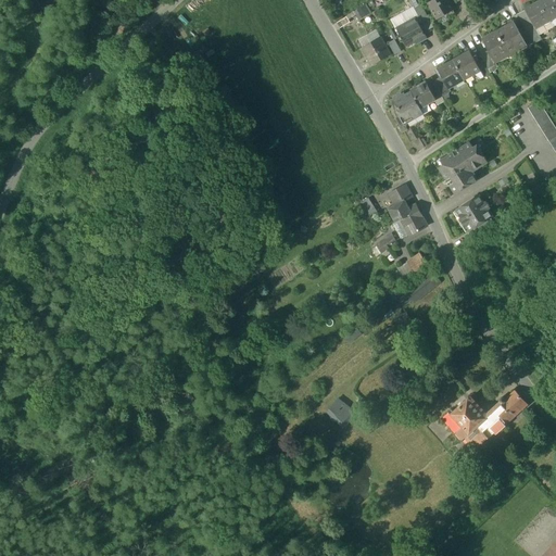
[(418,0),(411,0),(408,1),(413,8),(414,8),(415,9),(421,5),(418,0)]
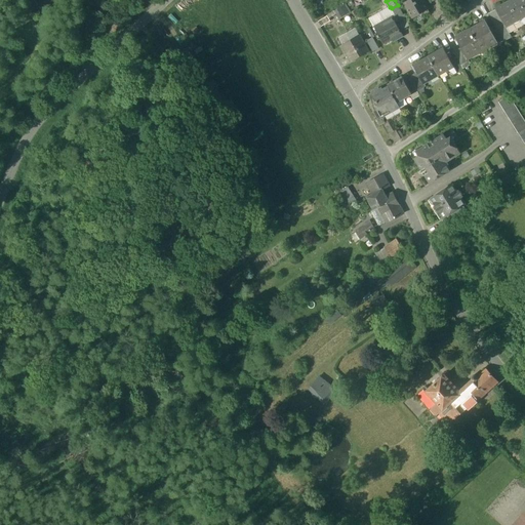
[(425,21),(421,14),(432,8),(429,2),(427,3),(423,0),(409,0),(405,2),(413,18),(415,17),(418,24),(425,21)]
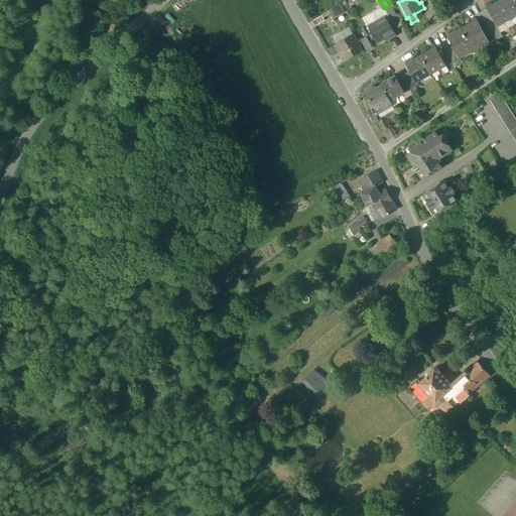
[(515,0),(501,0),(501,1),(510,18),(515,14),(515,0)]
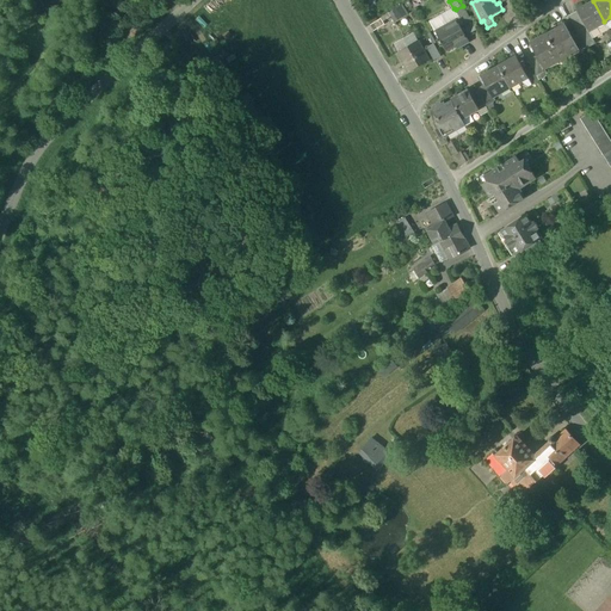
[(586,25),(590,30),(604,22),(593,1),(578,10),(586,25)]
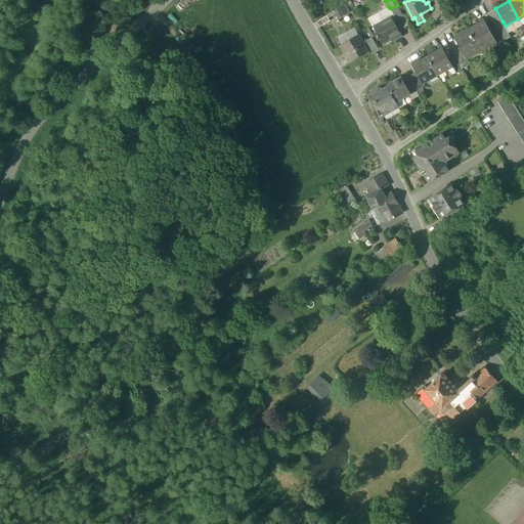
[(344,4),(336,9),(341,17),(349,12),(344,4)]
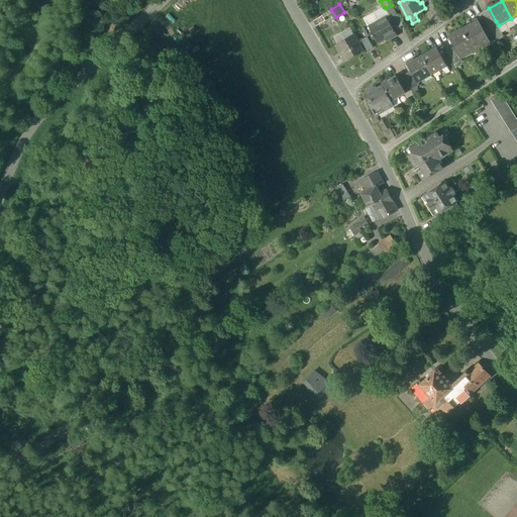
[(392,5),(386,8),(393,21),(399,17),(392,5)]
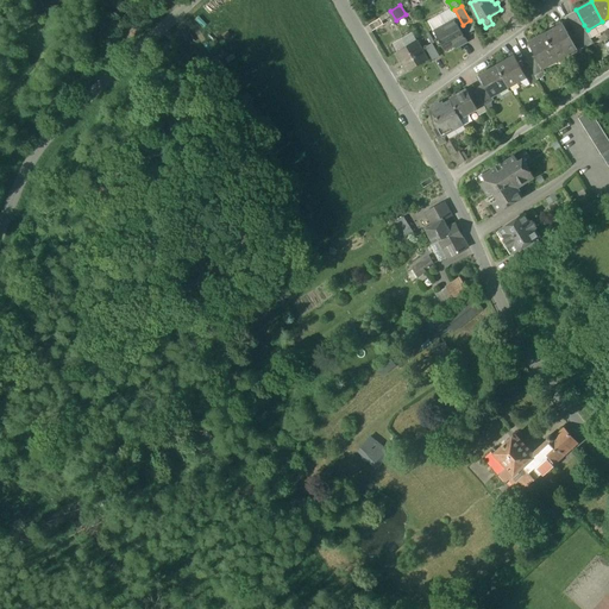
[(428,22),(434,31),(456,19),(459,26),(463,25),(454,10),(453,8),(452,8),(428,22)]
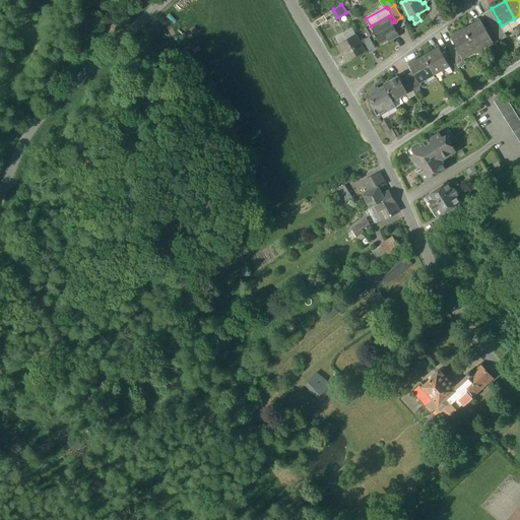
[(483,13),(491,25),(496,22),(489,10),(483,13)]
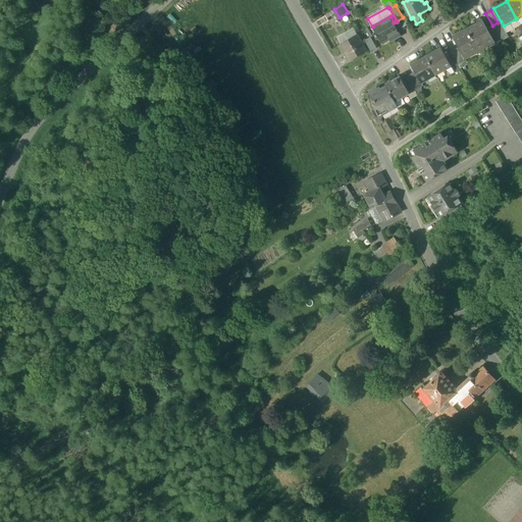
[(325,16),(316,21),(319,27),(328,21),(325,16)]
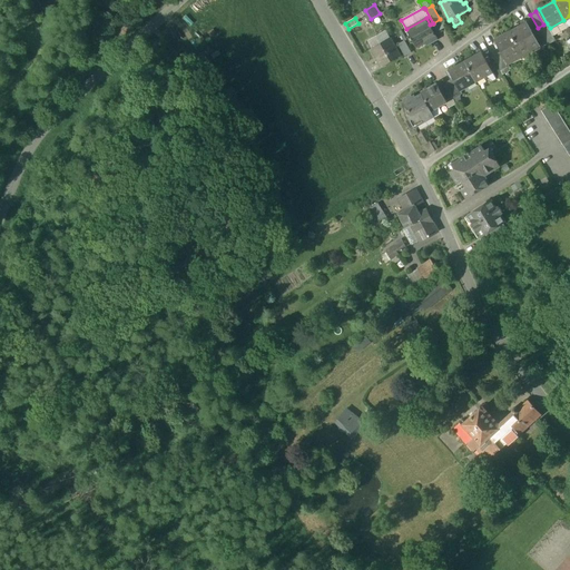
[(426,46),(438,39),(434,33),(430,25),(426,18),(406,29),(411,38),(410,38),(411,40),(412,40),(416,47),(424,42),(426,46)]
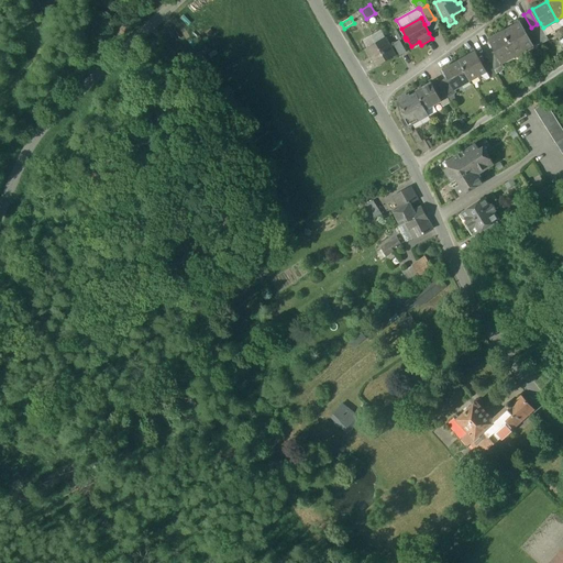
[(424,24),(429,33),(433,31),(430,25),(435,22),(434,19),(428,23),(424,24)]
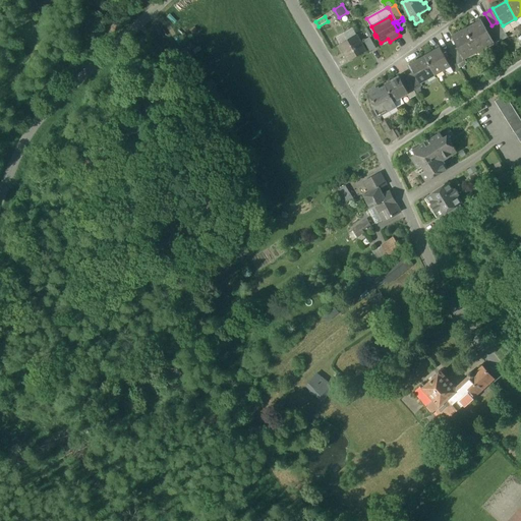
[(518,22),(515,18),(503,25),(505,30),(518,22)]
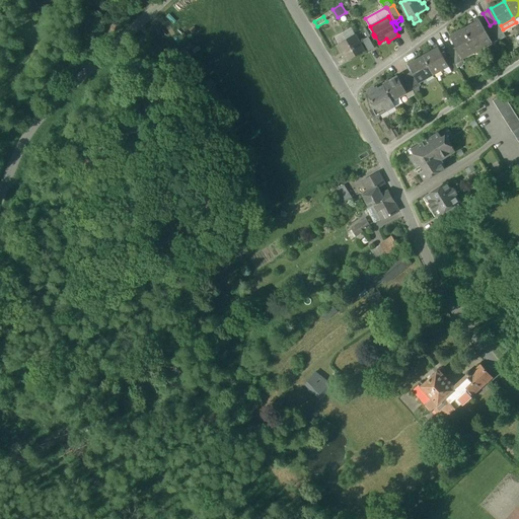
[(480,20),(464,29),(474,48),(475,50),(492,41),(487,30),(480,20)]
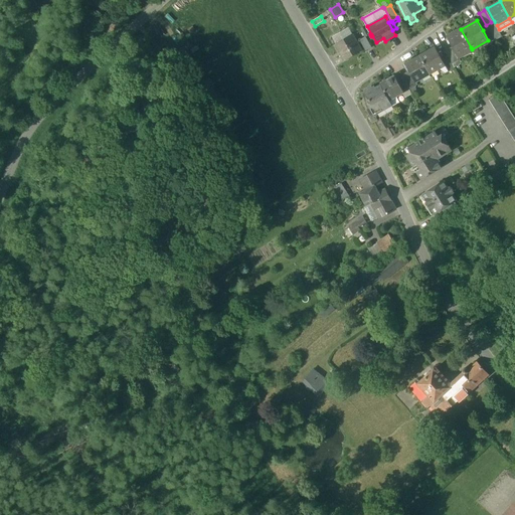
[(494,21),(491,22),(486,25),(488,28),(494,39),(502,35),(499,29),(497,25),(494,21)]
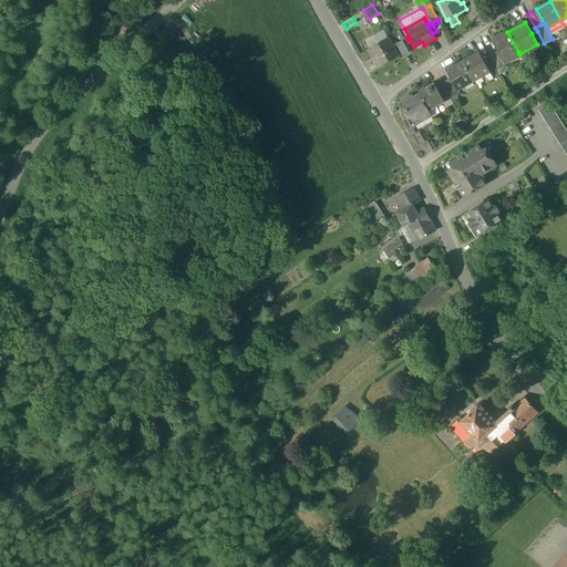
[(367,41),(371,49),(388,39),(383,31),(367,41)]
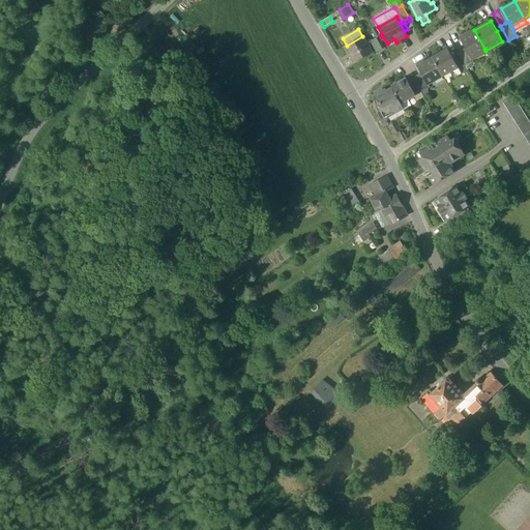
[(504,43),(508,40),(502,29),(497,31),(502,41),(504,43)]
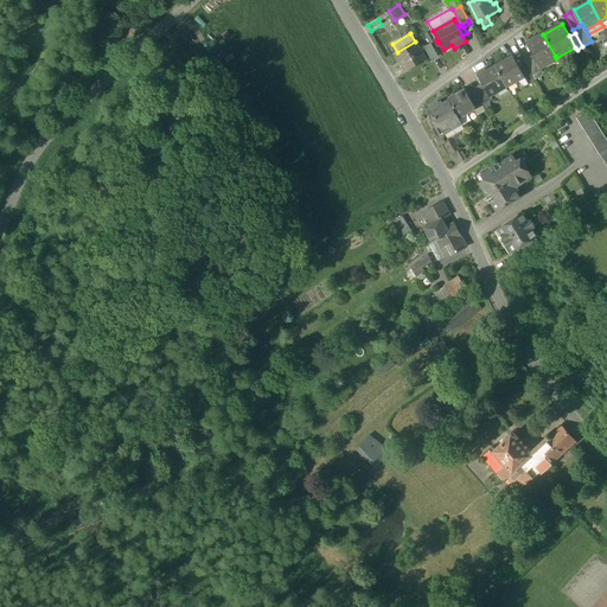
[(540,64),(555,56),(543,34),(528,43),(534,55),(540,64)]
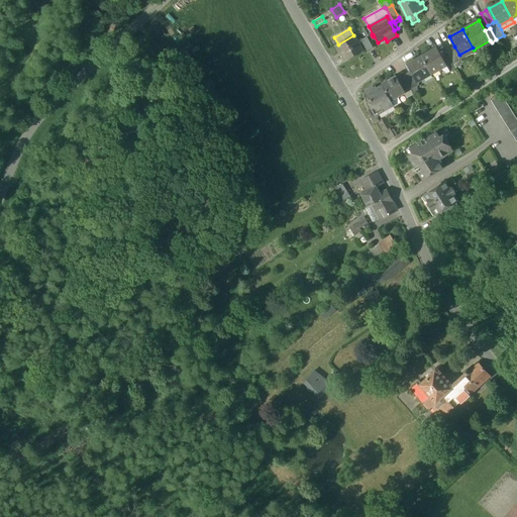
[(338,44),(348,61),(364,52),(353,35),(338,44)]
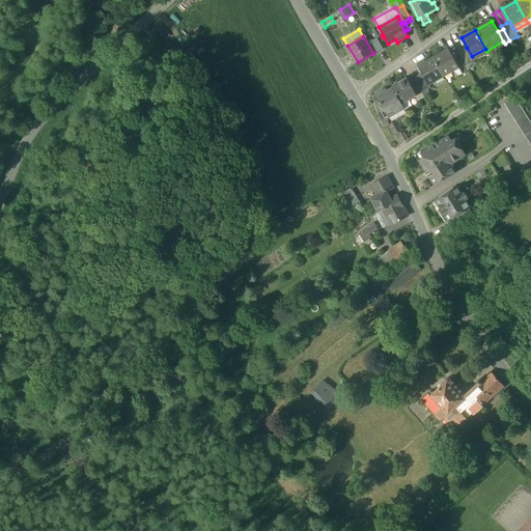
[(371,40),(378,52),(383,49),(376,37),(371,40)]
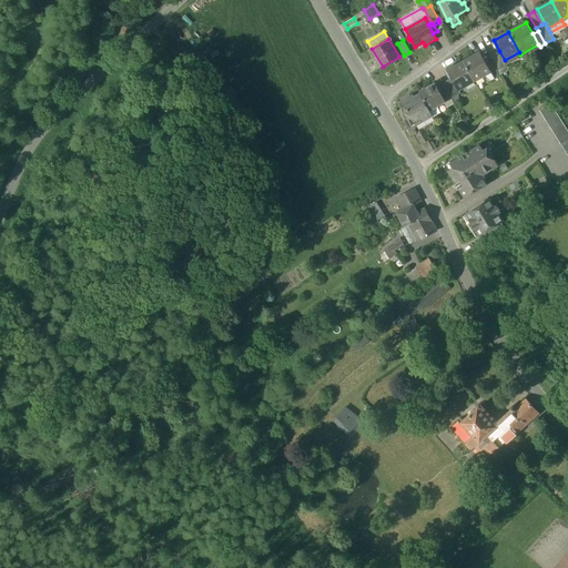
[(490,56),(494,61),(499,71),(506,67),(506,66),(503,61),(505,60),(499,51),(490,56)]
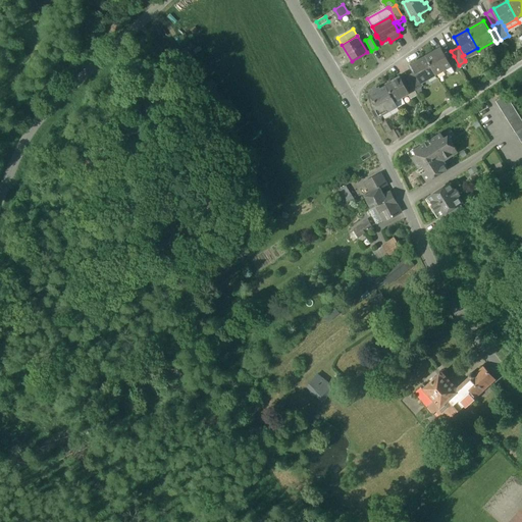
[(462,56),(465,60),(479,52),(478,50),(477,48),(464,55),(462,56)]
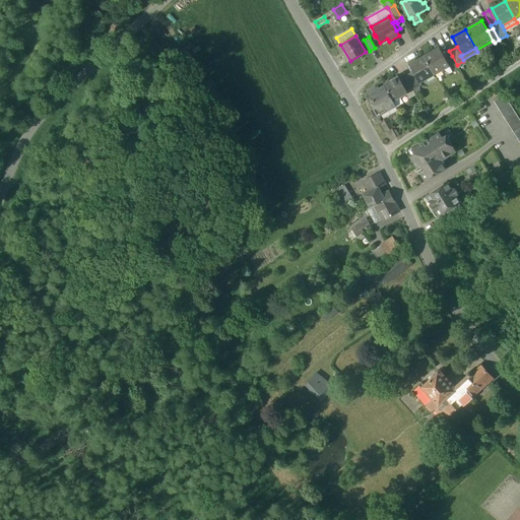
[(439,49),(425,57),(433,72),(435,76),(450,68),(445,60),(439,49)]
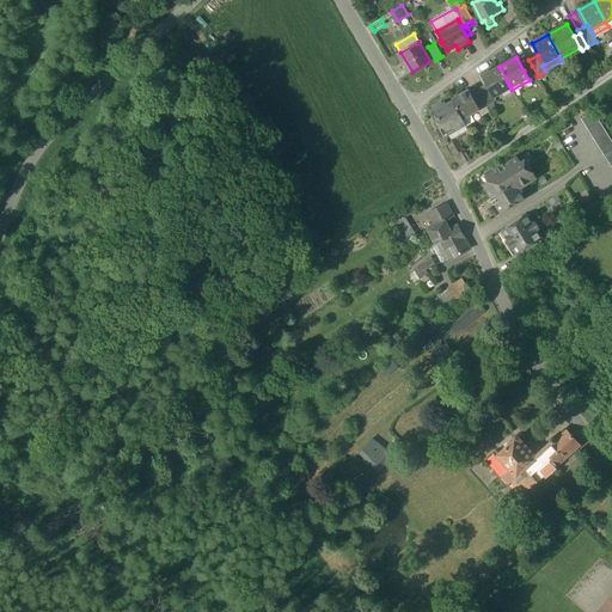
[(540,81),(538,77),(532,66),(524,71),(530,80),(532,86),(540,81)]
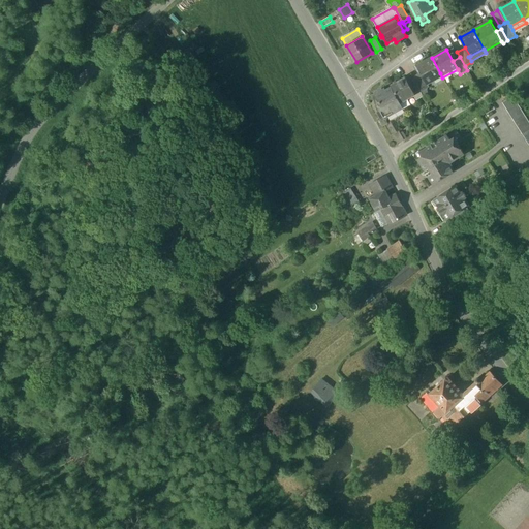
[(433,78),(440,73),(432,58),(416,66),(421,73),(427,85),(434,81),(433,78)]
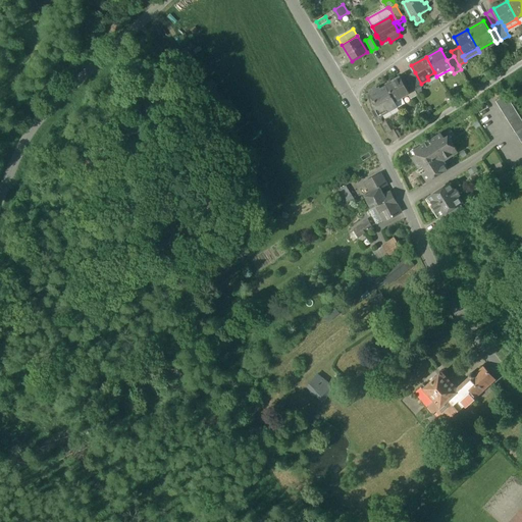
[(415,72),(408,76),(407,75),(401,79),(409,95),(416,91),(423,87),(421,84),(415,72)]
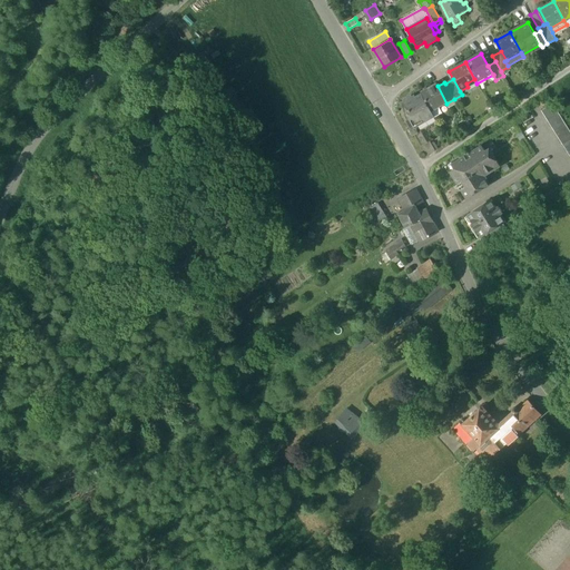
[(438,86),(422,95),(432,111),(440,107),(446,104),(438,86)]
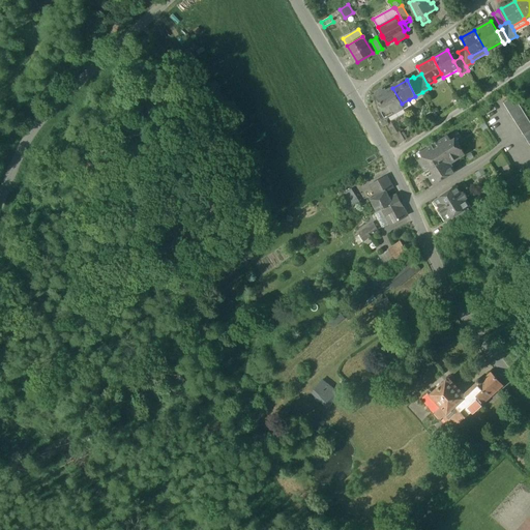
[(385,89),(375,94),(380,104),(377,105),(384,117),(385,118),(386,118),(388,117),(403,109),(404,109),(402,104),(392,88),(386,91),(385,89)]
